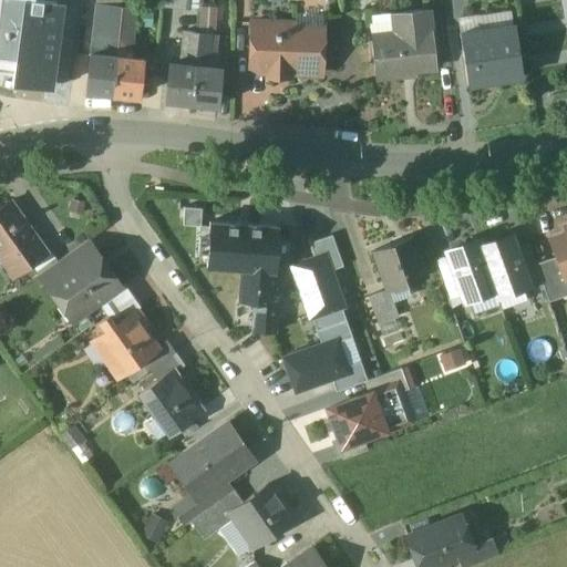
[(0,0),(0,68),(16,71),(26,0),(0,0)]
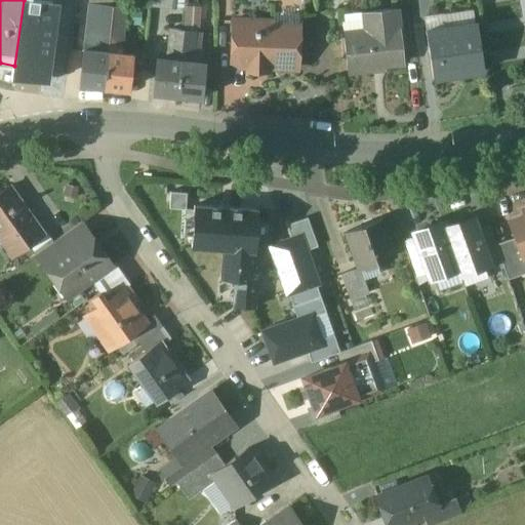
[(47,82),(58,0),(24,0),(14,66),(13,78),(47,82)]
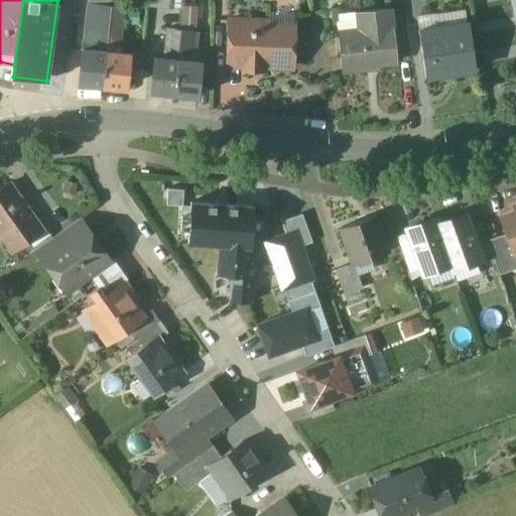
[(111,6),(88,4),(83,49),(106,51),(111,6)]
